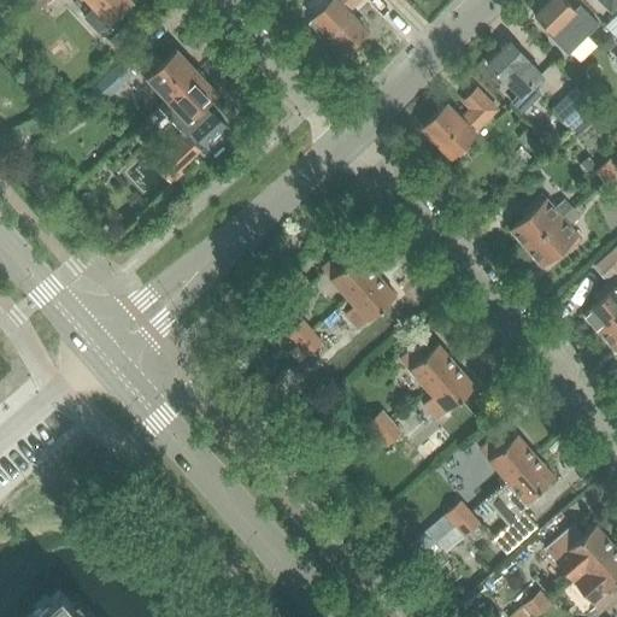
[(131,3),(129,0),(86,0),(93,7),(83,17),(98,34),(110,24),(131,3)]
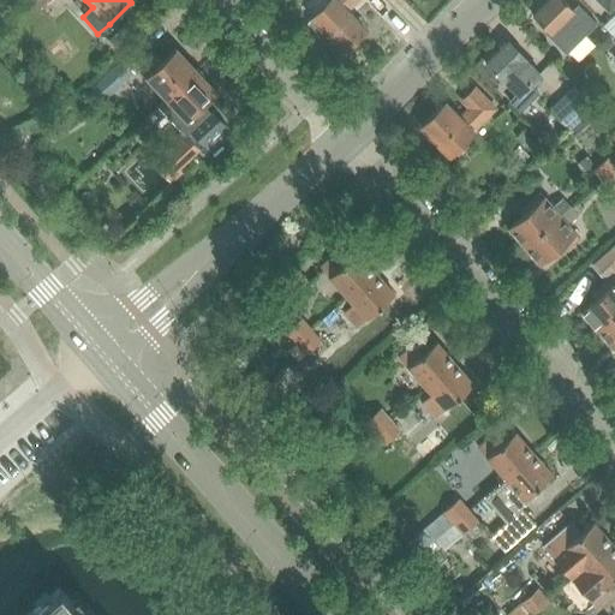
[(321,0),(314,0),(305,9),(314,17),(311,18),(345,51),(365,30),(346,11),(356,0),(329,0),(326,5),(321,0)]
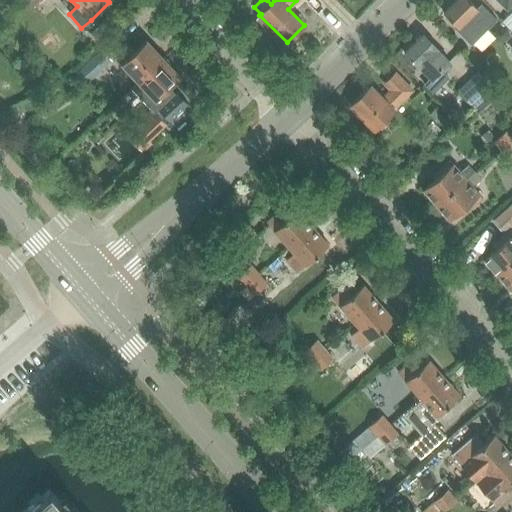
[(468,0),(456,0),(443,14),(457,27),(455,29),(471,44),(473,43),(496,19),(480,3),(476,8),(468,0)]
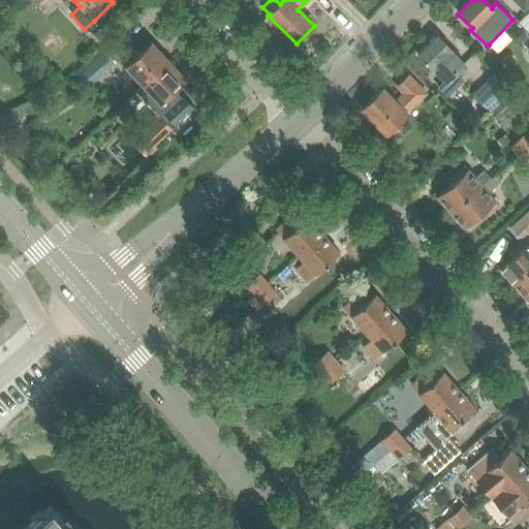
[(516,27),(509,33),(511,41),(520,43),(527,37),(524,28),(516,27)]
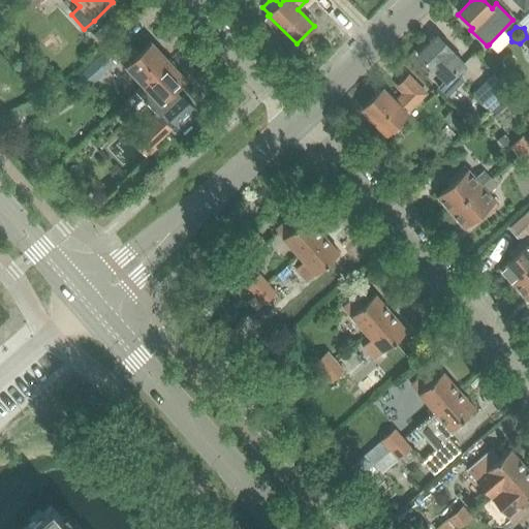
[(101,28),(93,36),(104,47),(112,38),(101,28)]
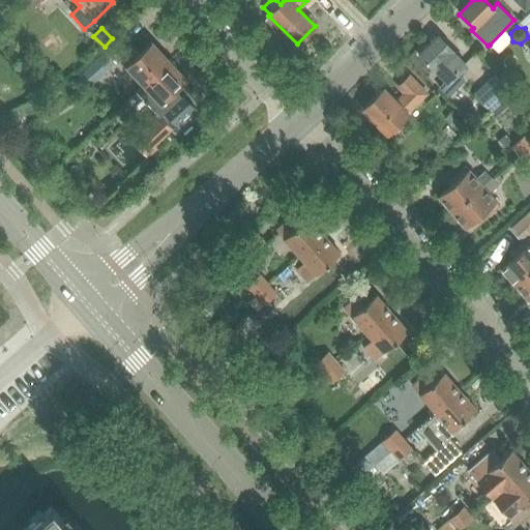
[(437,36),(418,55),(444,81),(438,86),(448,96),(454,90),(463,81),(455,72),(465,64),(437,36)]
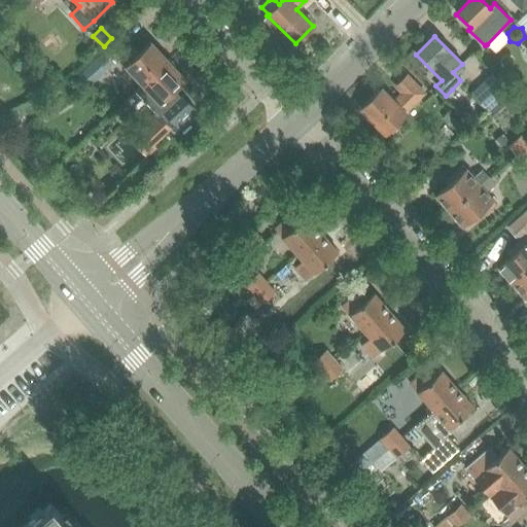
[(118,61),(142,85),(168,62),(150,42),(139,54),(133,46),(118,61)]
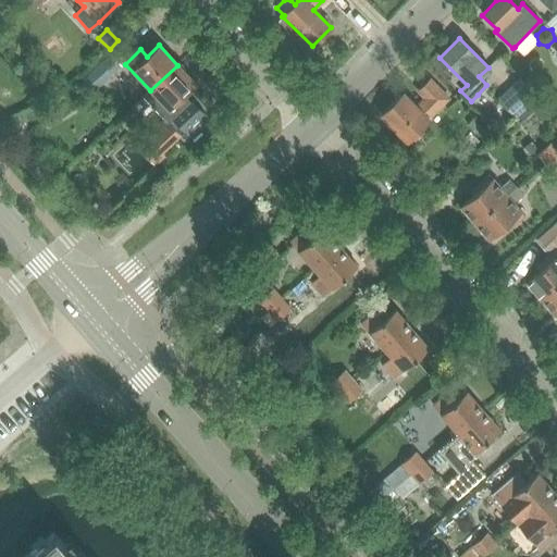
[(107,57),(90,72),(102,84),(119,69),(107,57)]
